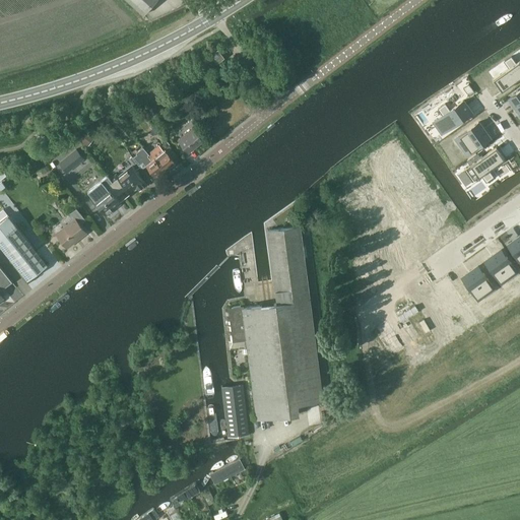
[(127,0),(143,14),(155,0),(127,0)]
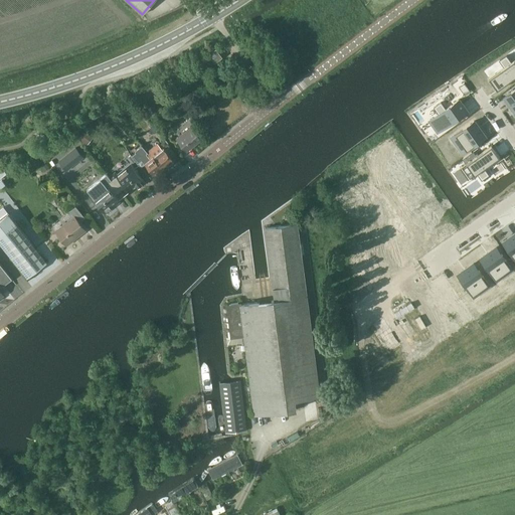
[(214,62),(222,57),(216,48),(208,54),(214,62)]
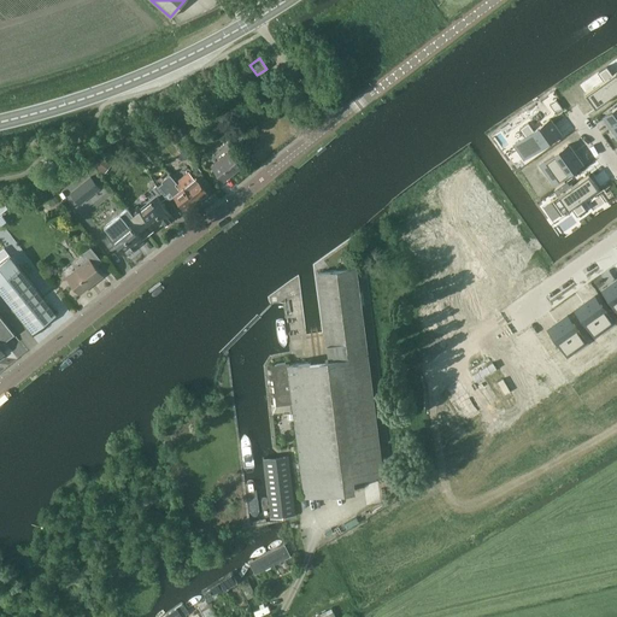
[(604,81),(586,94),(591,100),(595,107),(612,94),(613,95),(616,92),(616,71),(612,75),(606,66),(598,72),(604,81)]
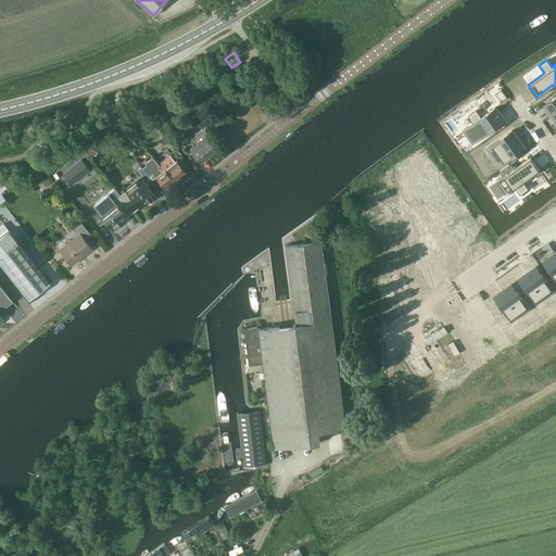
[(504,88),(497,93),(504,102),(509,98),(504,88)]
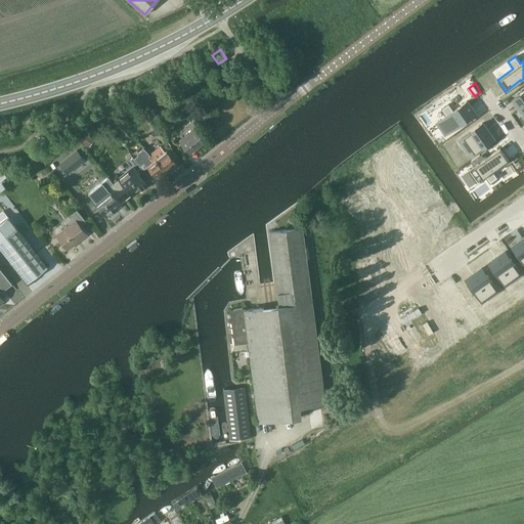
[(444,118),(438,122),(445,133),(452,129),(475,113),(467,101),(453,111),(448,103),(441,108),(446,116),(444,118)]
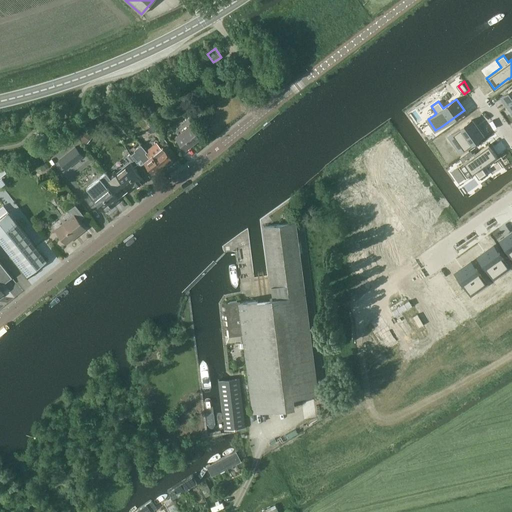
[(460,128),(451,135),(457,144),(455,145),(458,150),(460,152),(476,141),(476,140),(479,138),(476,132),(478,130),(471,120),(460,128)]
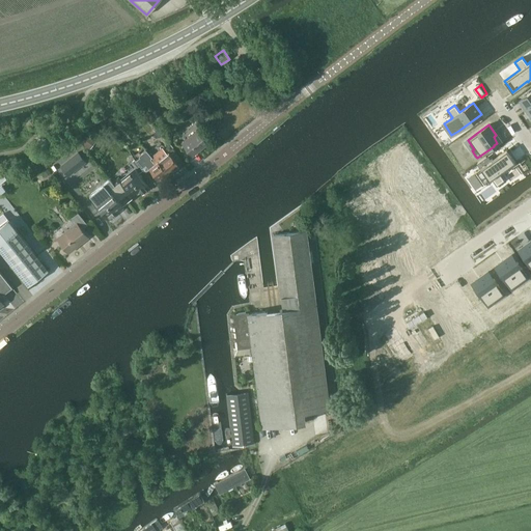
[(192,156),(207,144),(196,131),(182,142),(192,156)]
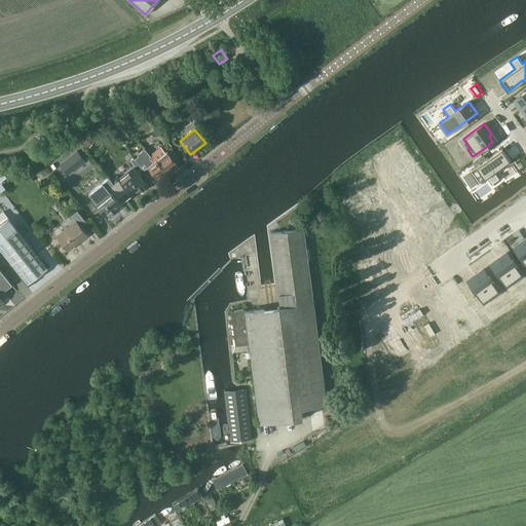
[(86,132),(80,140),(89,146),(95,139),(86,132)]
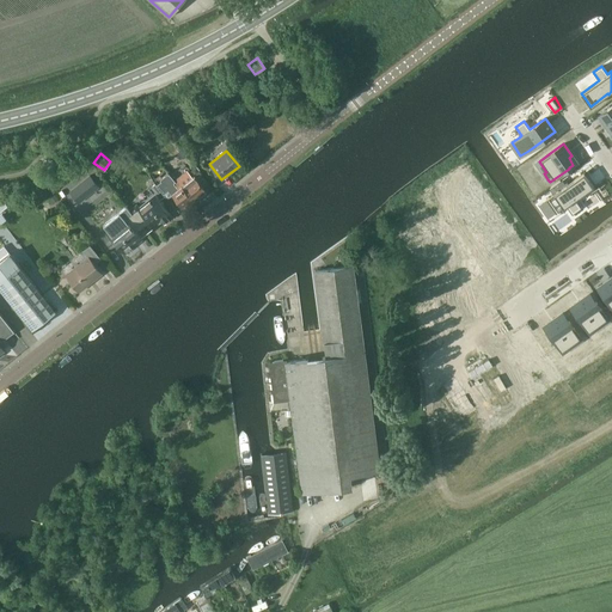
[(175,182),(167,172),(160,178),(161,181),(155,184),(164,194),(169,189),(185,208),(194,201),(182,187),(178,189),(175,183),(176,182),(175,182)]
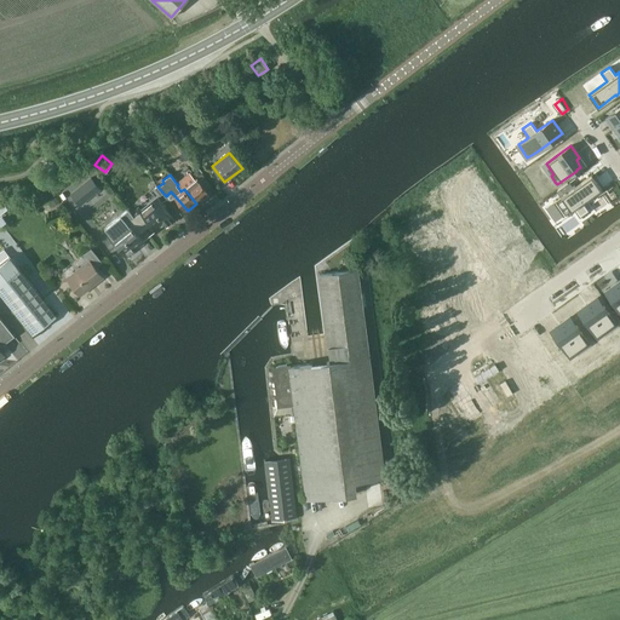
[(574,188),(554,201),(563,216),(574,207),(580,216),(589,210),(583,202),(601,189),(595,179),(591,176),(574,188)]
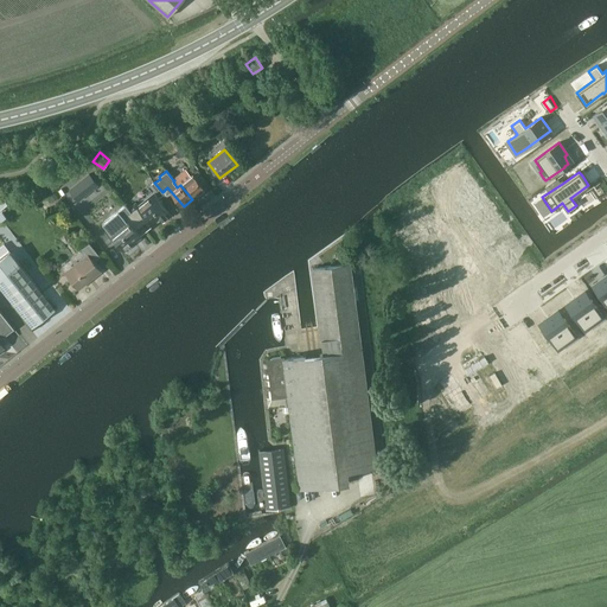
[(89,173),(68,190),(78,202),(98,185),(89,173)]
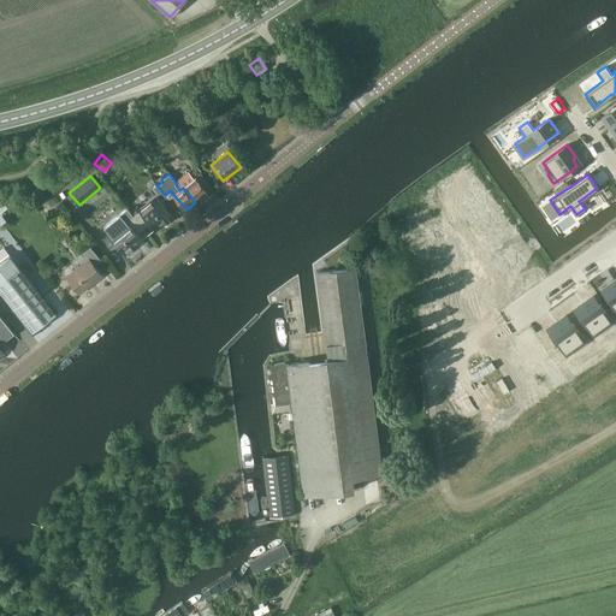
[(184,176),(176,183),(177,183),(176,184),(179,190),(183,188),(195,202),(207,193),(194,177),(188,182),(184,176)]
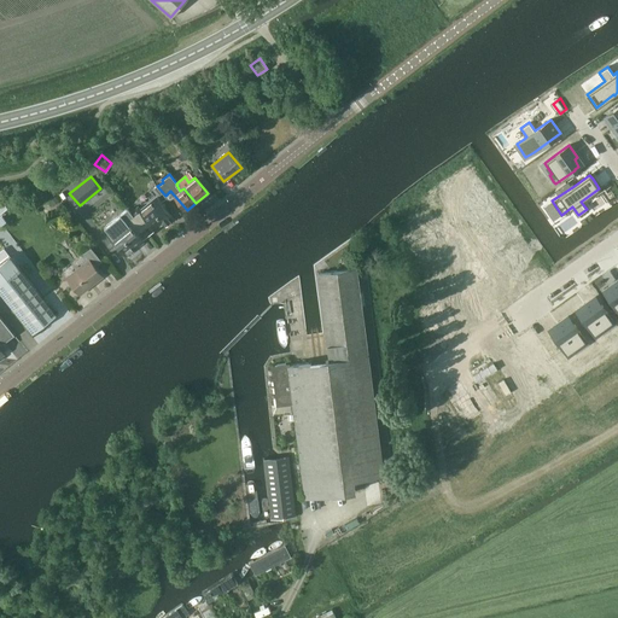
[(139,209),(132,214),(144,229),(150,225),(156,232),(173,219),(157,199),(141,213),(139,209)]
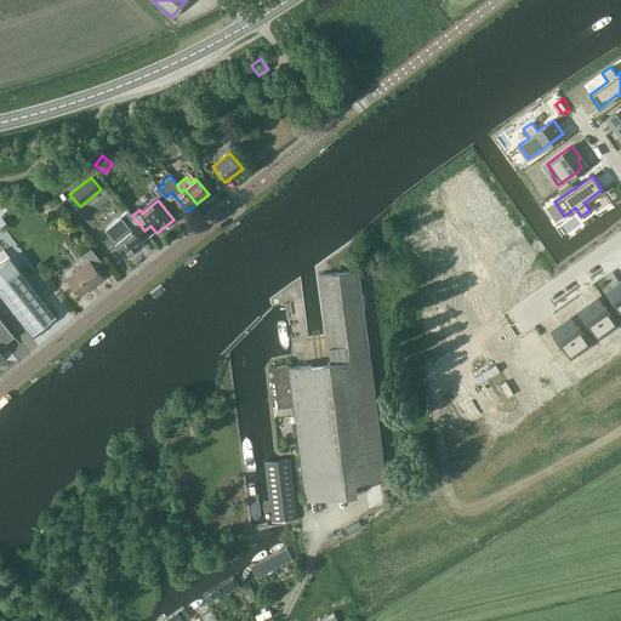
[(96,209),(104,223),(117,216),(108,201),(96,209)]
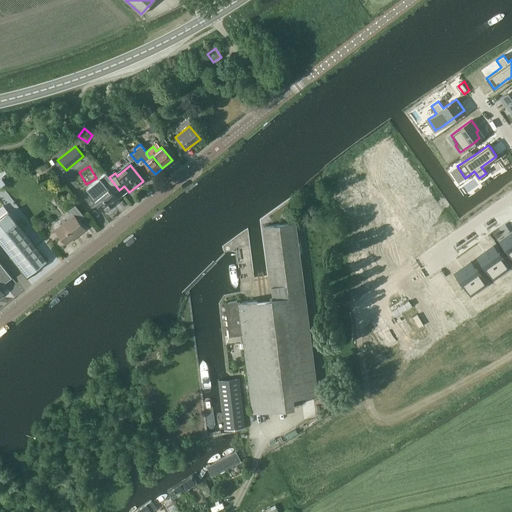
[(113,194),(119,190),(109,177),(103,182),(105,185),(92,196),(104,211),(118,200),(113,194)]
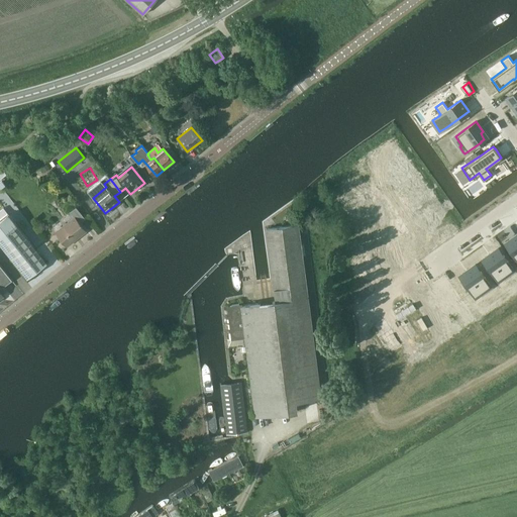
[(78,221),(84,216),(76,207),(70,211),(74,217),(56,232),(67,246),(86,231),(78,221)]
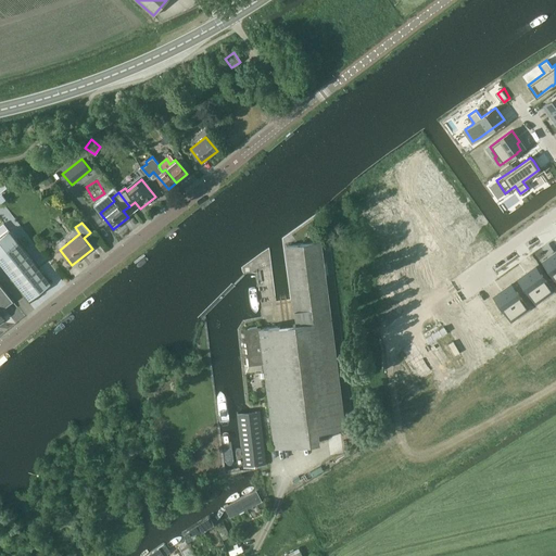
[(10,231),(0,238),(0,262),(29,300),(50,283),(10,231)]
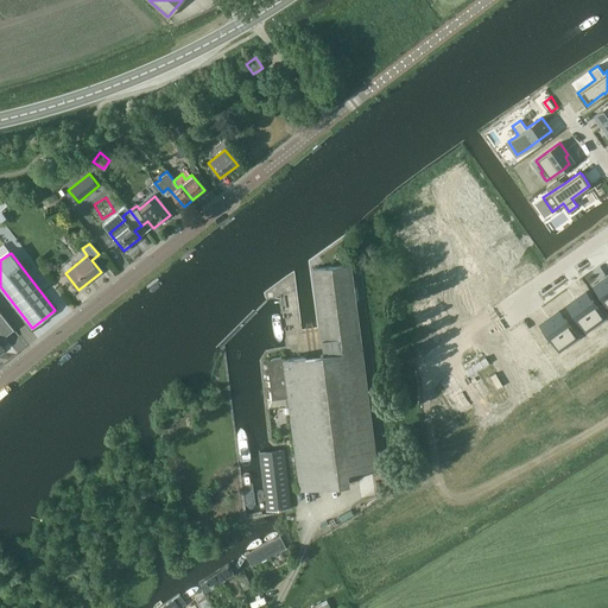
[(324,350),(362,346),(352,264),(314,268),(324,350)]
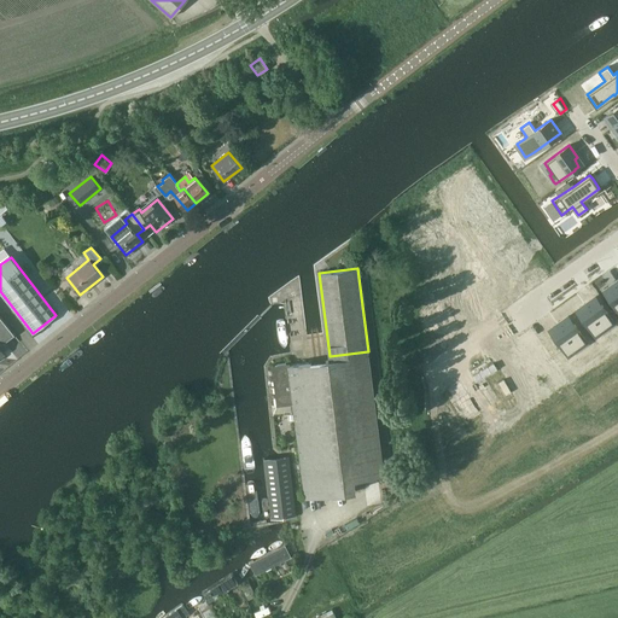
[(617,284),(616,281),(604,291),(613,304),(613,303),(617,310),(617,284)]
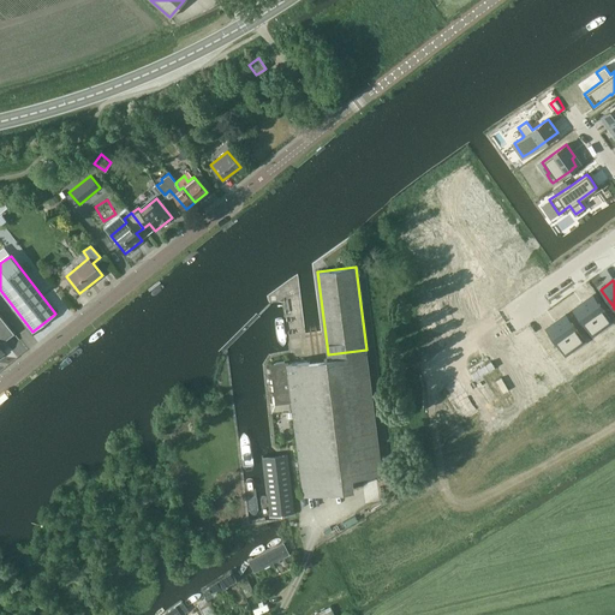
[(586,299),(573,309),(583,322),(591,333),(602,326),(604,327),(609,323),(609,324),(611,322),(598,303),(595,298),(589,303),(586,299)]
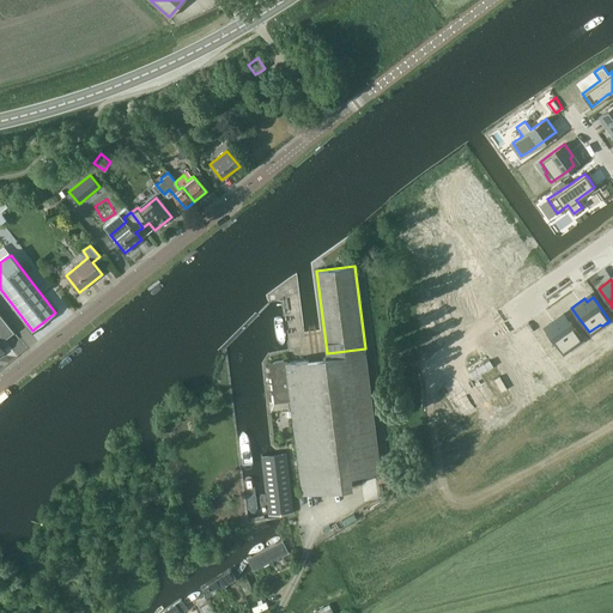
[(0,341),(1,343),(14,332),(0,314),(0,341)]
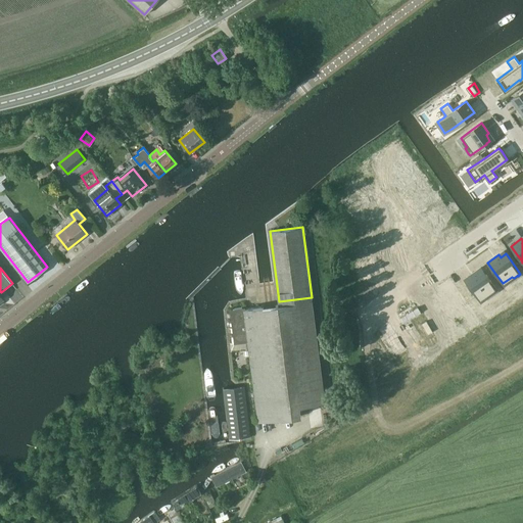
[(475,271),(465,279),(472,290),(473,290),(479,299),(489,293),(490,295),(494,292),(497,290),(486,274),(485,274),(482,271),(477,274),(475,271)]
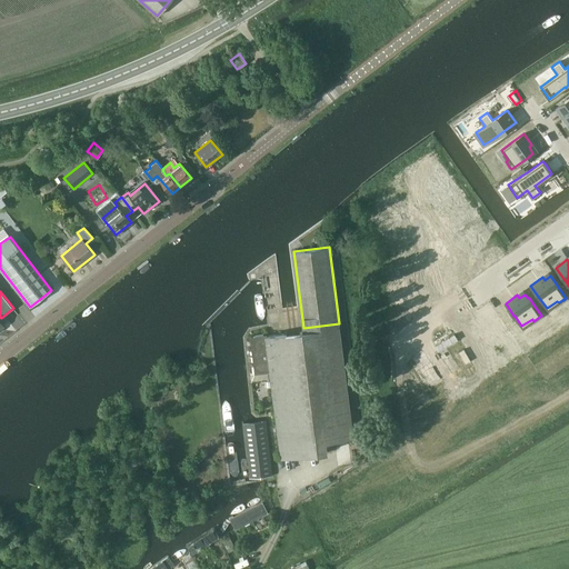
[(340,327),(266,336),(270,370),(271,378),(281,457),(328,451),(327,440),(353,437),(340,327)]
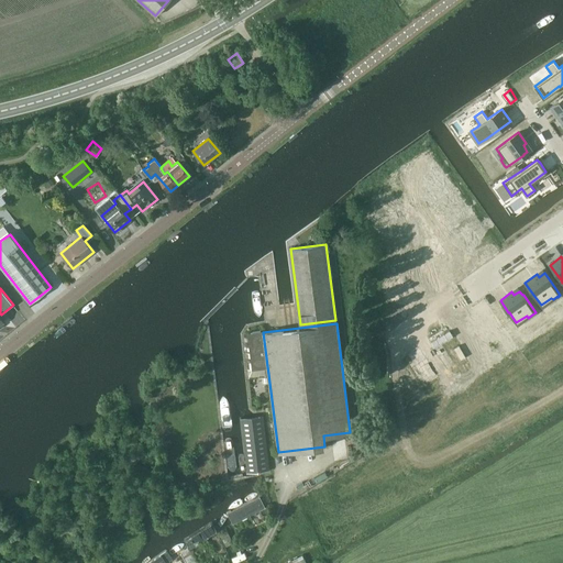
[(451,329),(432,340),(434,345),(453,334),(451,329)]
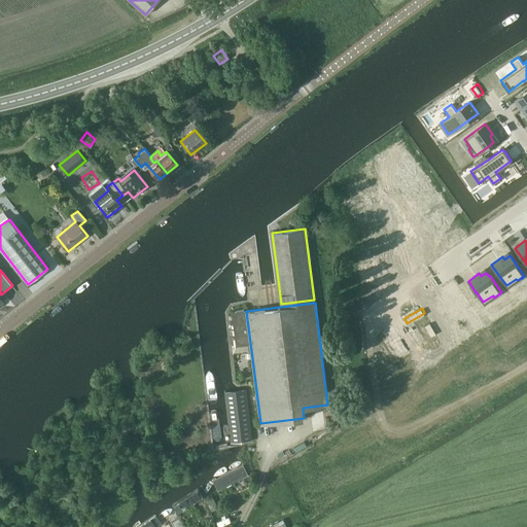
[(246,310),(232,312),(236,344),(232,345),(233,353),(251,350),(250,343),(246,311),(246,310)]
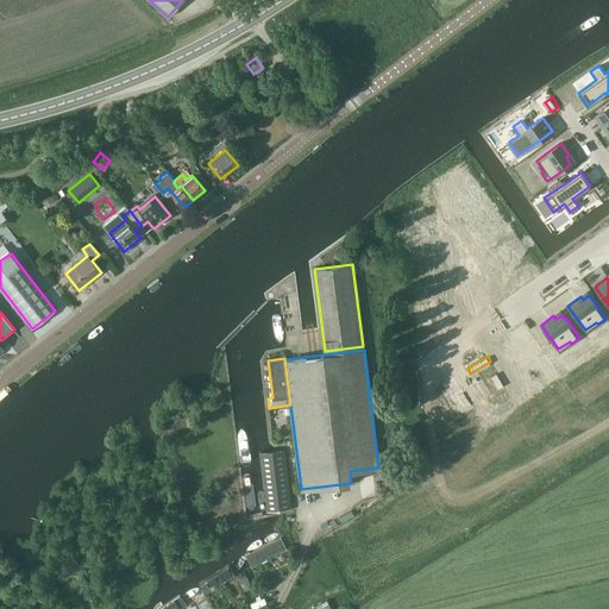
[(268,510),(292,508),(284,450),(261,452),(268,510)]
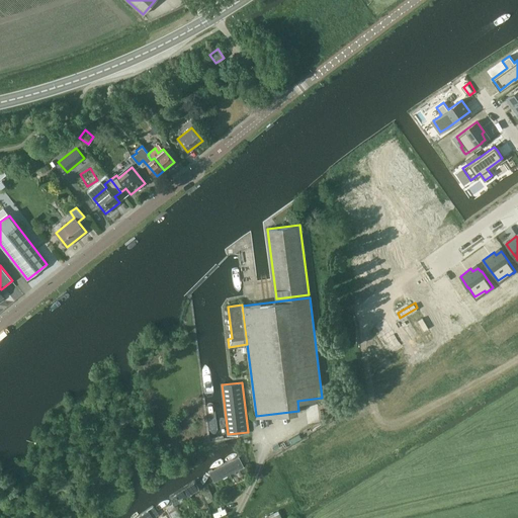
[(244,466),(239,457),(209,472),(213,482),(244,466)]
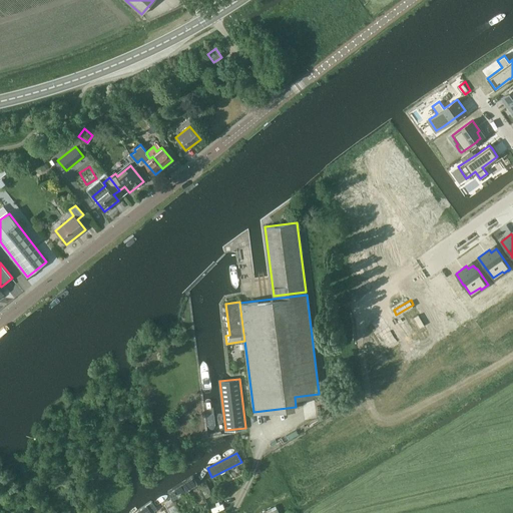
[(197,485),(192,476),(173,486),(178,495),(197,485)]
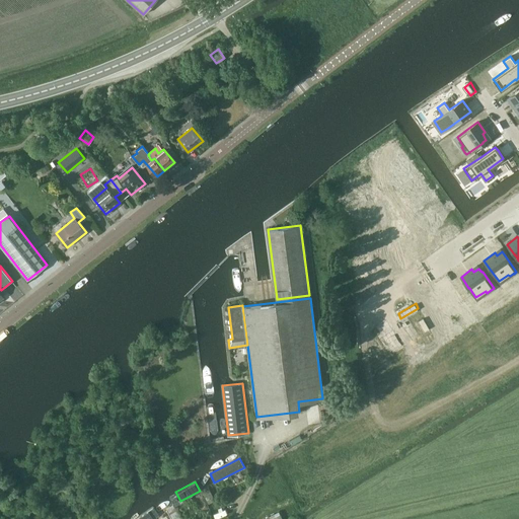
[(209,488),(203,491),(208,503),(215,500),(209,488)]
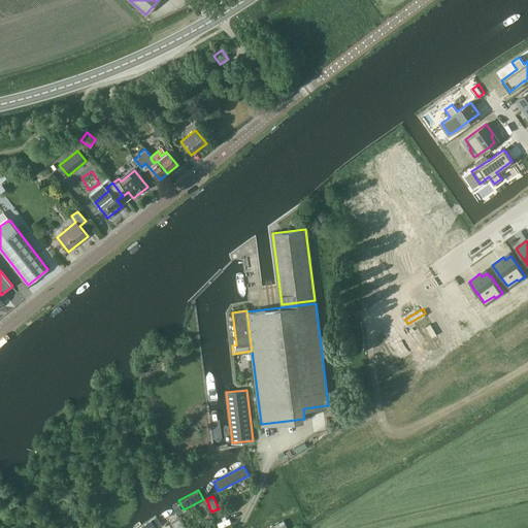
[(174,527),(184,527),(176,514),(168,518),(174,527)]
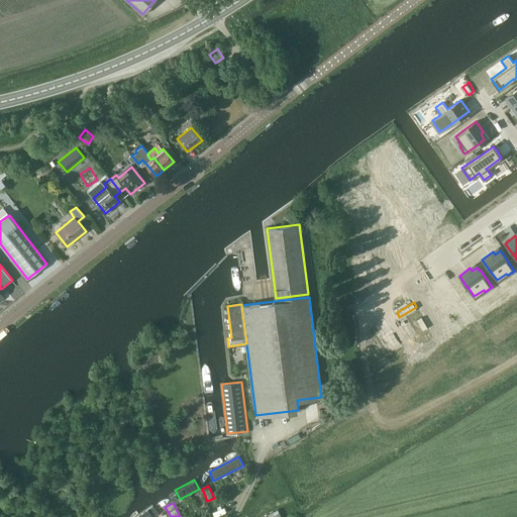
[(151,516),(158,513),(152,505),(132,516),(151,516)]
